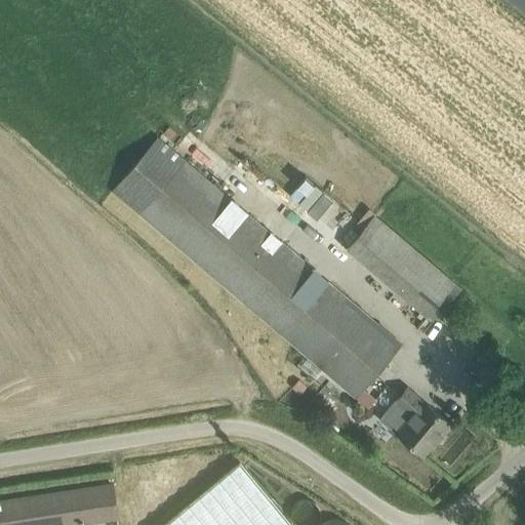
[(524,0),(508,0),(524,13),(524,0)]
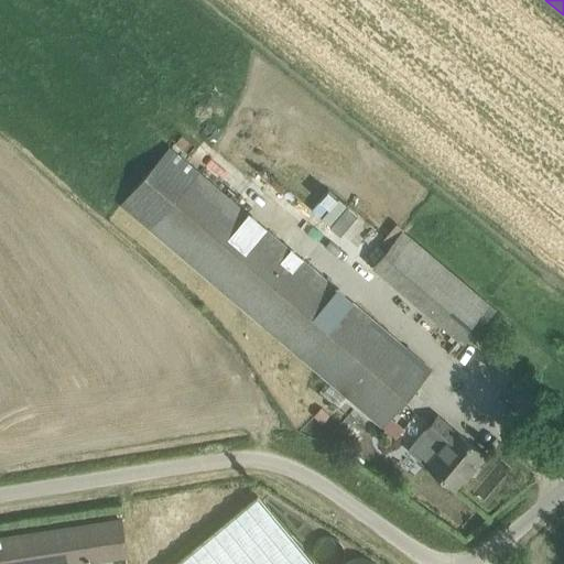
[(170,147),(121,205),(381,426),(431,369),(170,147)]
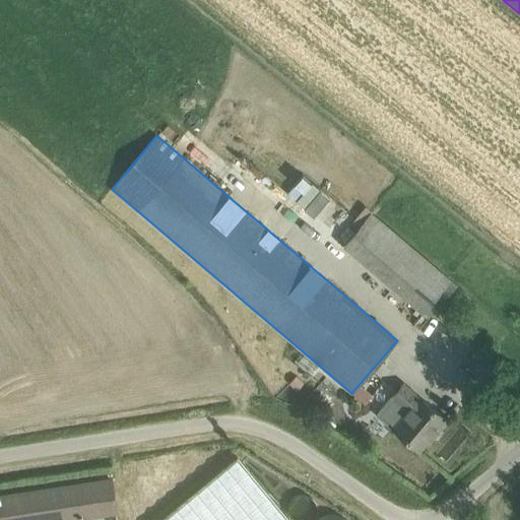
[(341,246),(421,314),(451,280),(371,211),(341,246)]
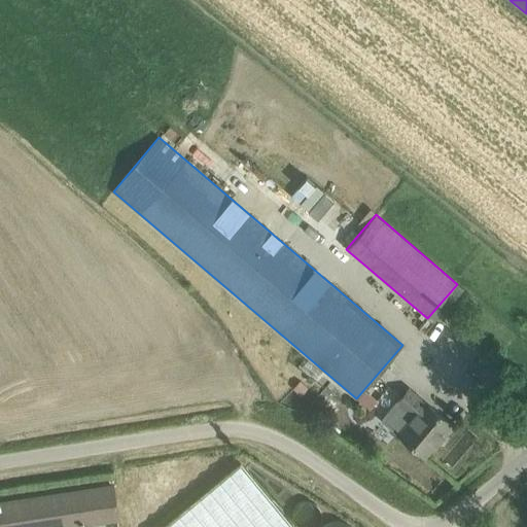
[(381,420),(424,456),(451,425),(408,389),(397,401),(381,420)]
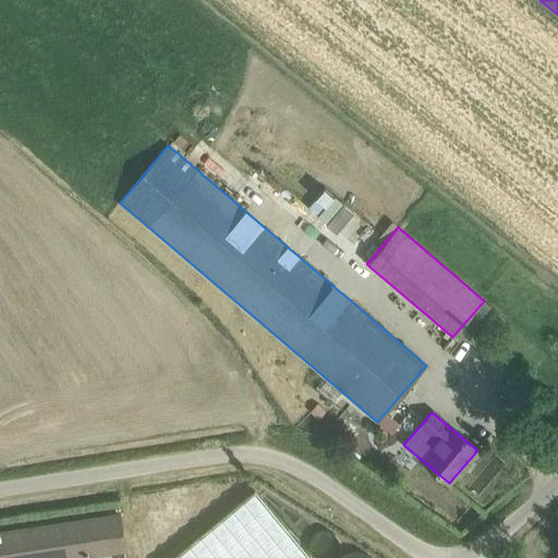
[(308,557),(254,490),(172,557),(308,557)]
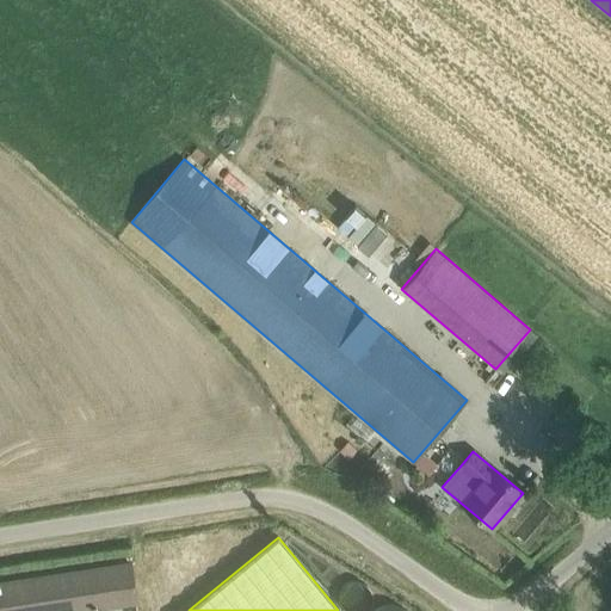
[(136,610),(130,563),(0,582),(0,610),(91,610),(105,609),(105,610),(136,610)]
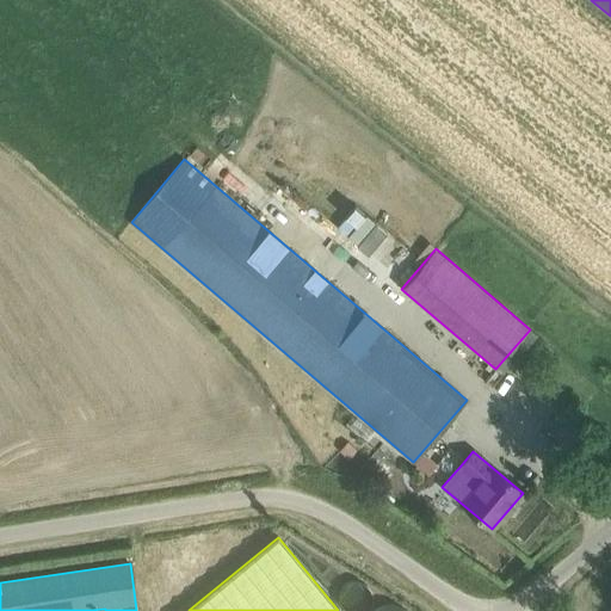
[(338,599),(339,602),(340,605),(343,610),(344,610),(365,610),(368,610),(371,606),(372,599),(371,593),(369,588),(363,584),(359,582),(353,581),(347,584),(344,586),(340,590),(339,594),(338,599)]
